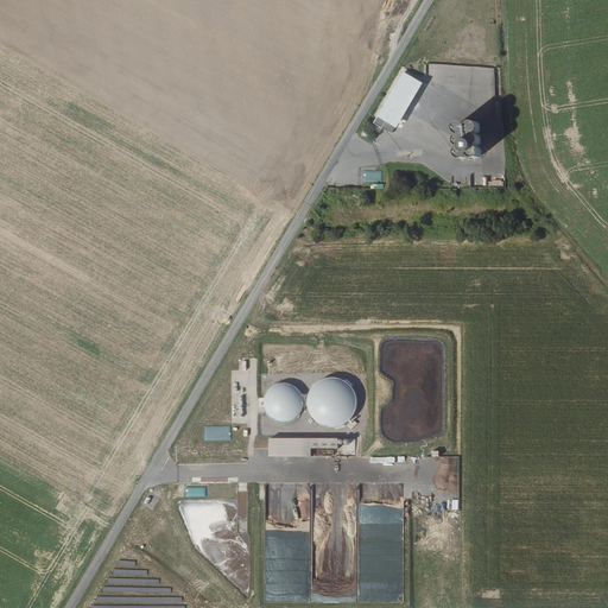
[(404,71),(374,122),(392,132),(396,126),(394,125),(419,81),(404,71)]
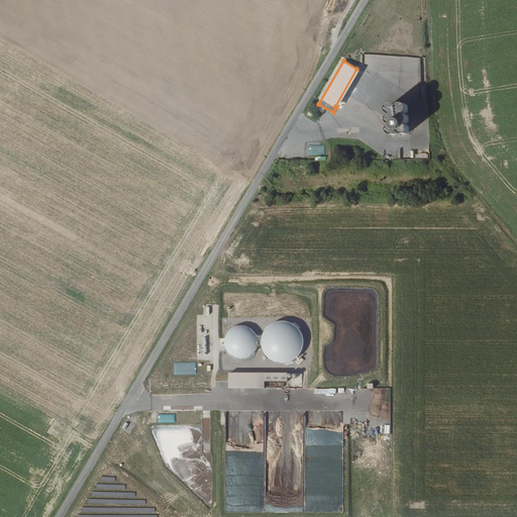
[(409,125),(406,124),(409,122),(410,120),(410,118),(409,117),(408,115),(407,114),(405,114),(408,112),(409,109),(409,107),(407,104),(405,103),(402,104),(400,105),(399,107),(397,105),(396,104),(394,104),(392,104),(391,105),(389,107),(389,109),(389,110),(390,113),(392,114),(394,114),(390,116),(390,118),(389,119),(390,121),(390,122),(391,124),(394,125),(392,126),(391,127),(390,129),(390,132),(391,133),(394,135),(397,135),(399,134),(400,132),(400,131),(401,133),(404,134),(405,134),(407,134),(408,133),(410,131),(410,129),(410,128),(409,125)]
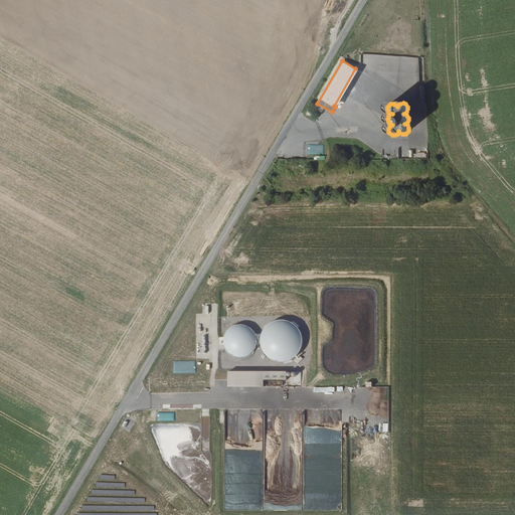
[(324,154),(324,145),(308,144),(308,154),(324,154)]
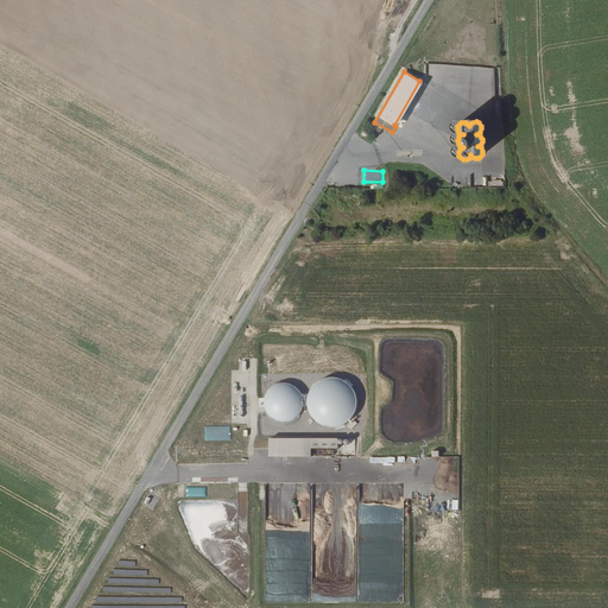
[(477,178),(472,178),(472,187),(487,188),(487,173),(477,173),(477,178)]
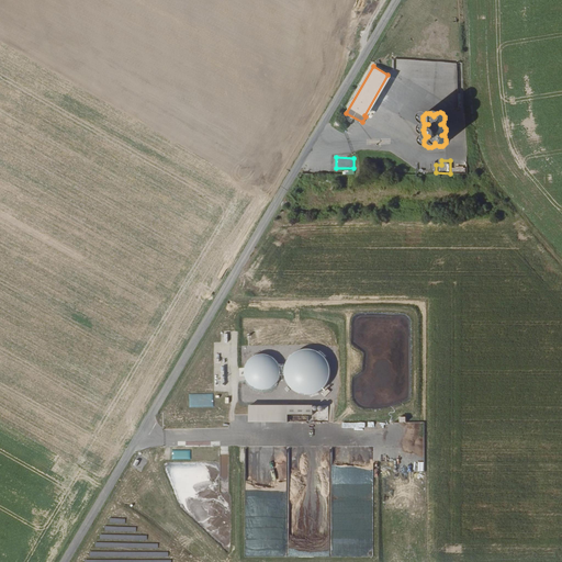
[(299,393),(304,394),(310,395),(315,394),(319,392),(324,388),(327,383),(329,379),(330,373),(330,368),(328,362),(326,358),(322,353),(317,351),(312,349),(306,349),(301,350),(295,352),(291,356),(288,360),(285,366),(284,371),(285,377),(287,382),(290,386),(294,390),(299,393)]
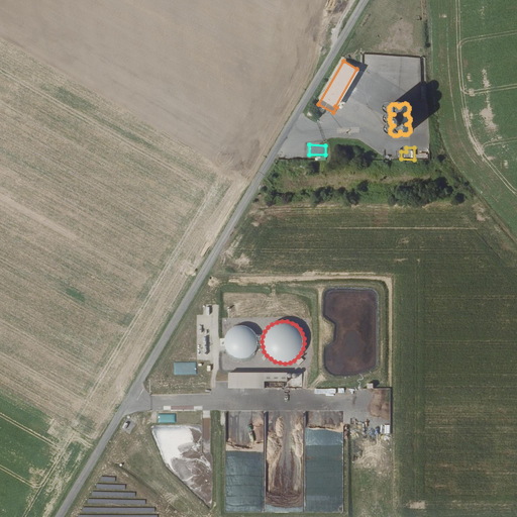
[(226,338),(225,342),(226,347),(228,351),(231,354),(235,357),(239,358),(244,358),(248,356),(252,354),(255,351),(256,346),(257,342),(256,338),(254,334),(251,330),(248,328),(243,327),(239,327),(234,328),(231,330),(228,334),(226,338)]
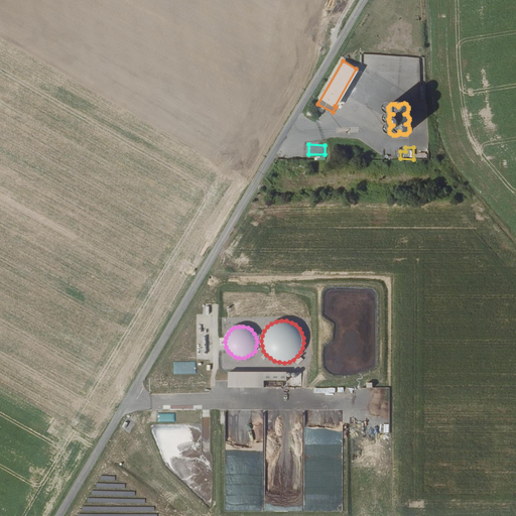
[(288,381),(288,372),(229,372),(229,387),(263,387),(263,381),(288,381)]
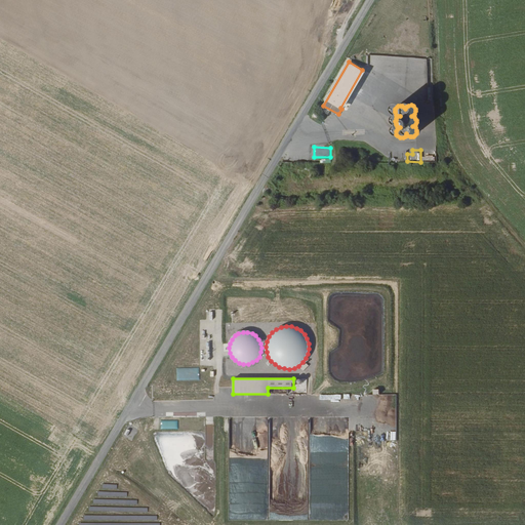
[(318,430),(324,430),(324,421),(337,421),(337,418),(314,417),(314,421),(319,421),(318,430)]
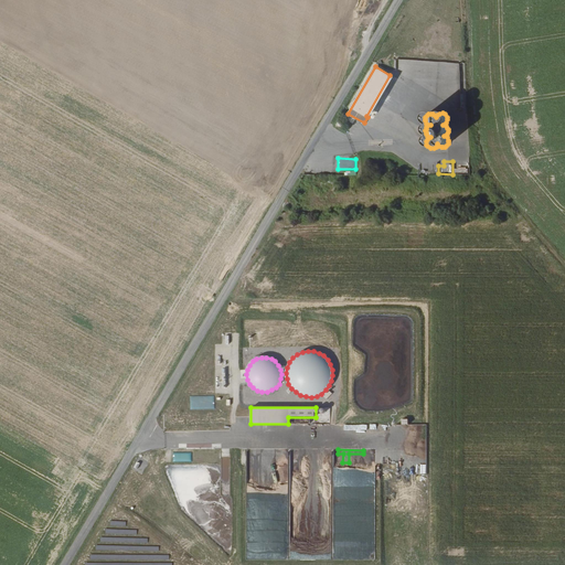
[(468,486),(455,486),(455,491),(450,491),(450,498),(468,499),(468,486)]
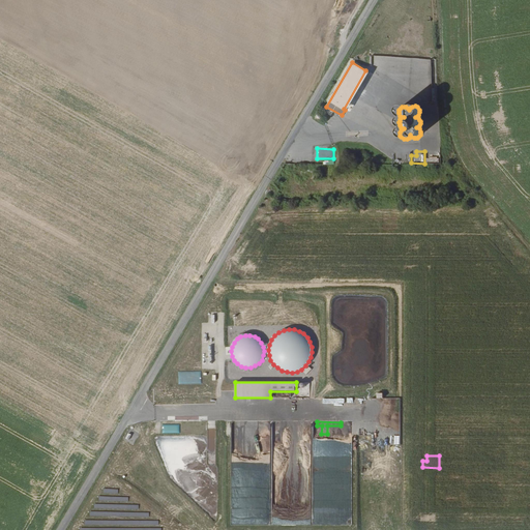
[(313,524),(351,524),(351,469),(340,469),(340,473),(332,473),(324,473),(324,472),(317,472),(317,470),(313,470),(313,524)]
